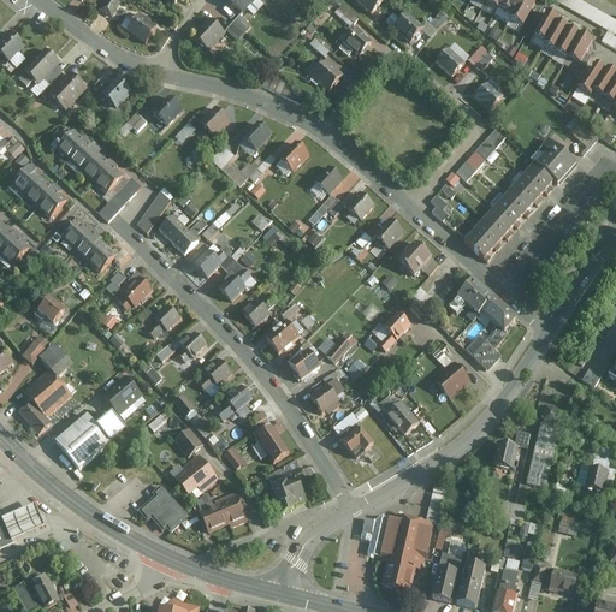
[(120,0),(101,0),(98,9),(111,16),(120,0)]
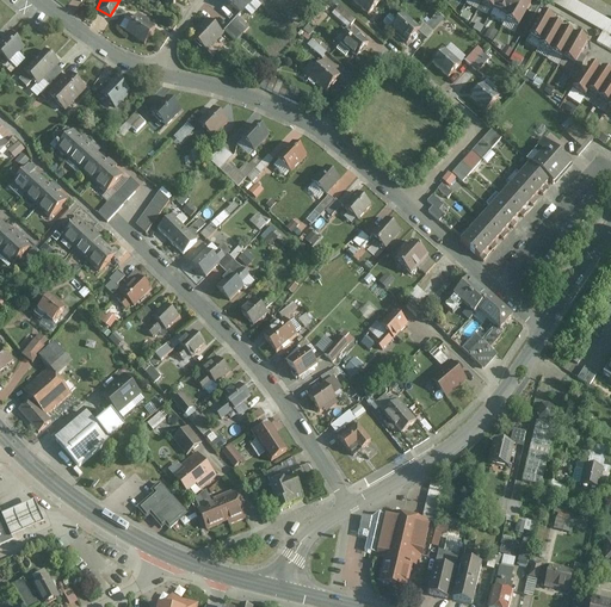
[(241,12),(251,0),(227,0),(241,12)]
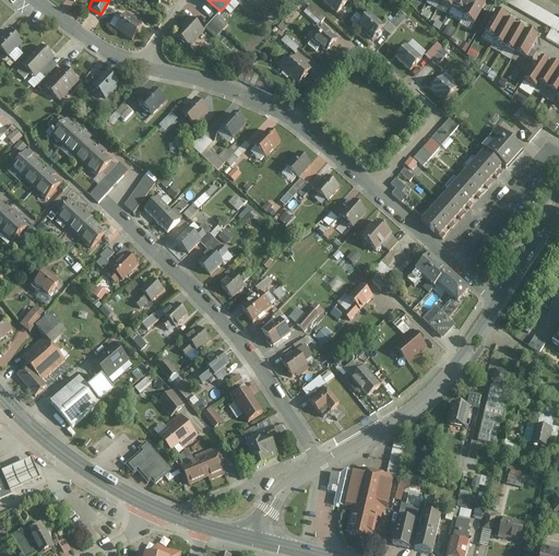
[(323,0),(337,12),(348,0),(323,0)]
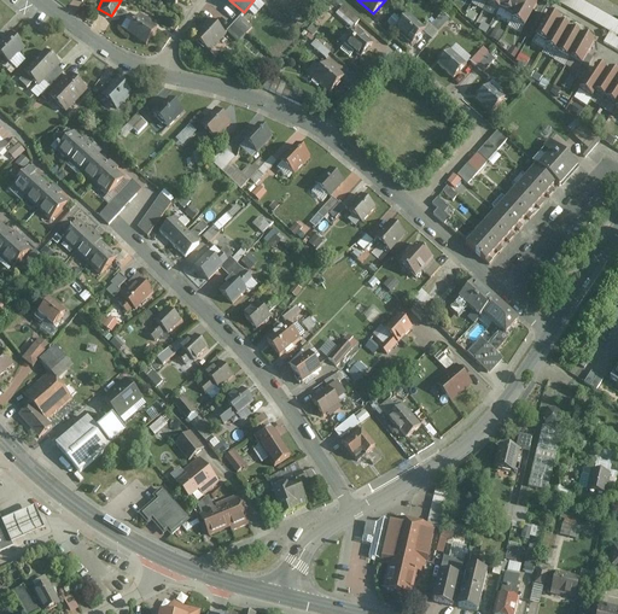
[(502,0),(500,6),(514,15),(522,0),(502,0)]
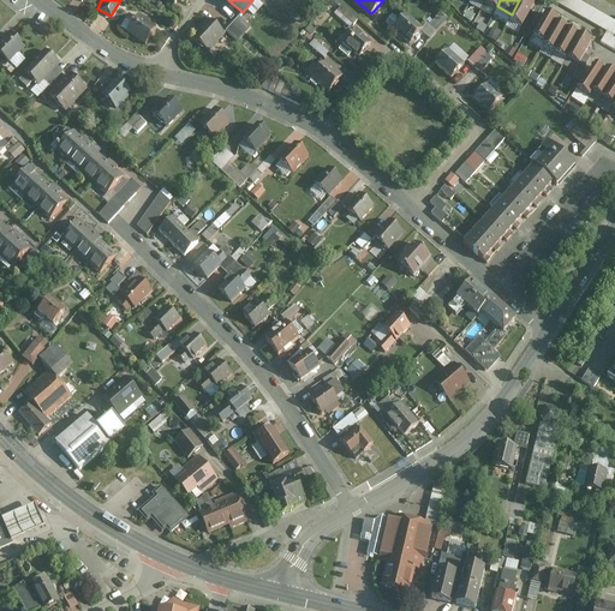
[(512,15),(509,18),(521,24),(535,1),(532,0),(519,0),(512,15)]
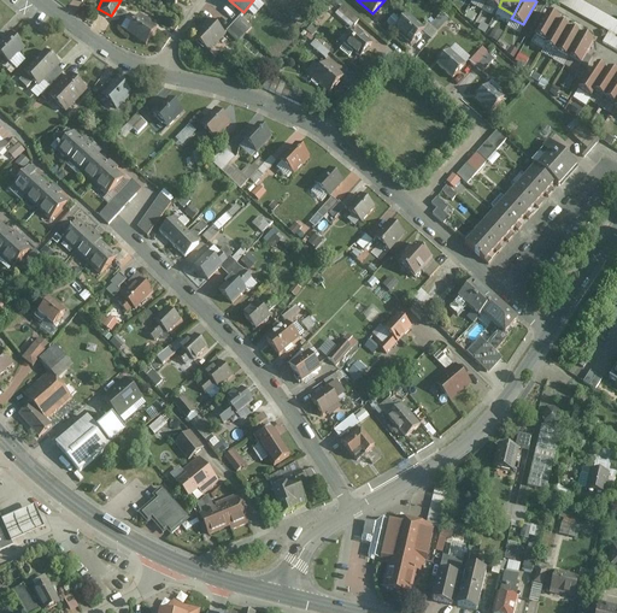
[(616,16),(587,0),(560,0),(610,27),(604,40),(616,46),(616,16)]
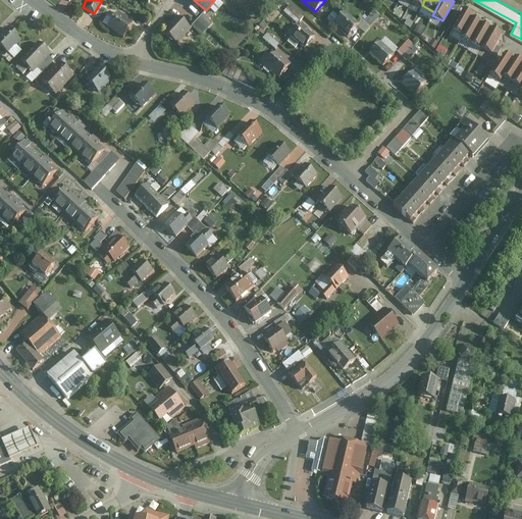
[(303,15),(290,3),(286,7),(300,19),(303,15)]
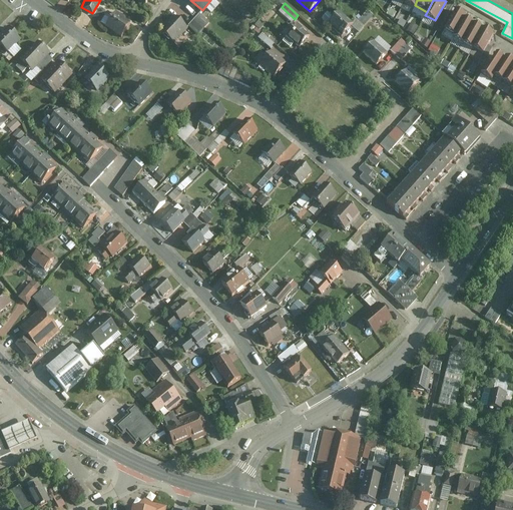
[(456,9),(445,28),(454,34),(455,34),(464,18),(466,15),(456,9)]
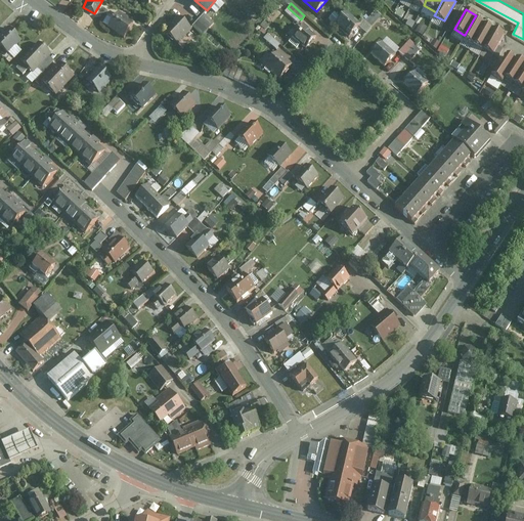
[(116,11),(107,26),(124,37),(133,23),(116,11)]
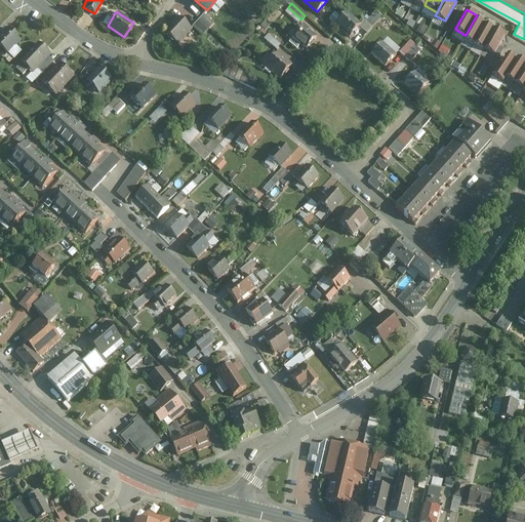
[(361,24),(347,11),(335,24),(350,37),(361,24)]
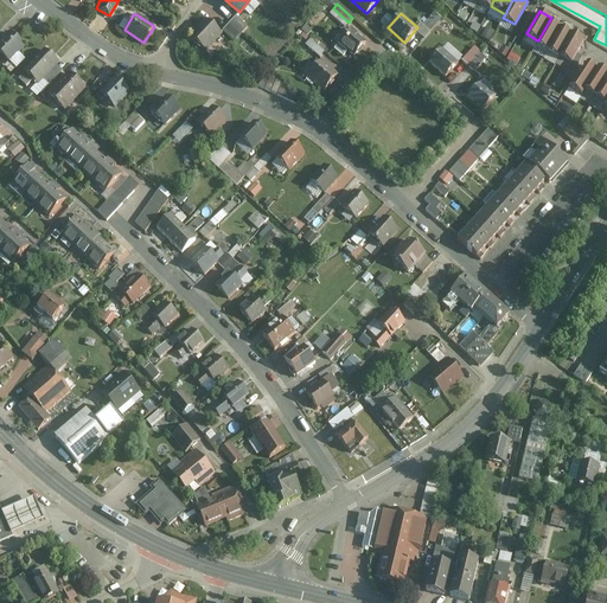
[(236,15),(230,21),(241,31),(247,26),(236,15)]
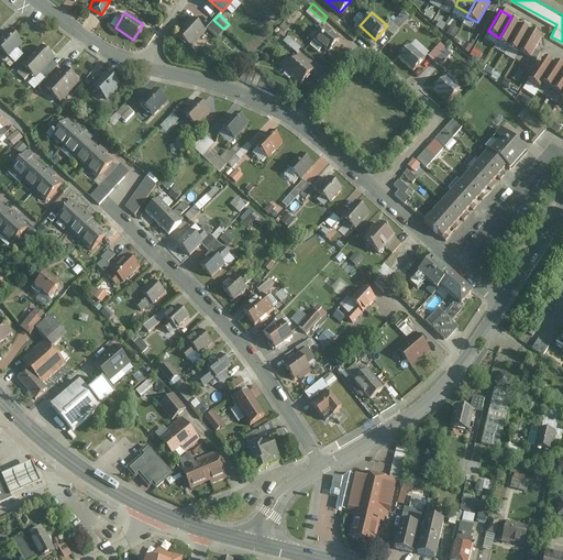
[(189,46),(206,30),(190,15),(174,32),(189,46)]
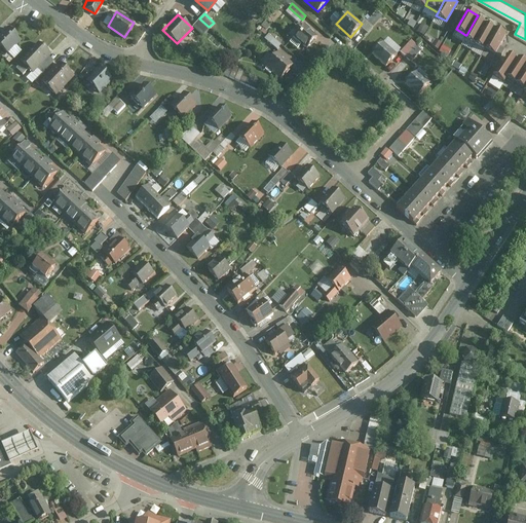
[(209,27),(199,19),(194,24),(204,33),(209,27)]
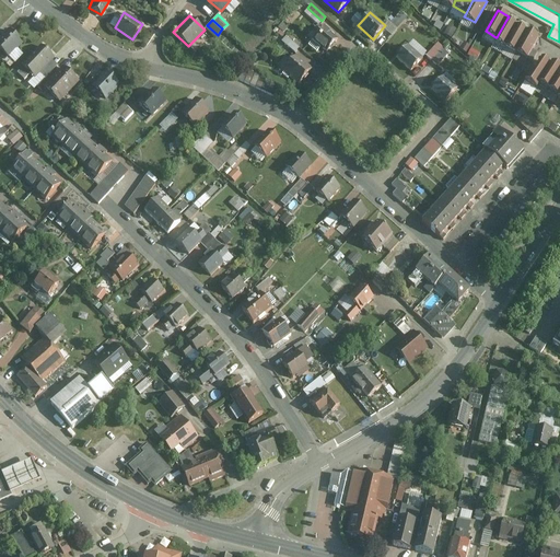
[(496,37),(494,39),(505,46),(516,25),(506,20),(497,37),(496,37)]
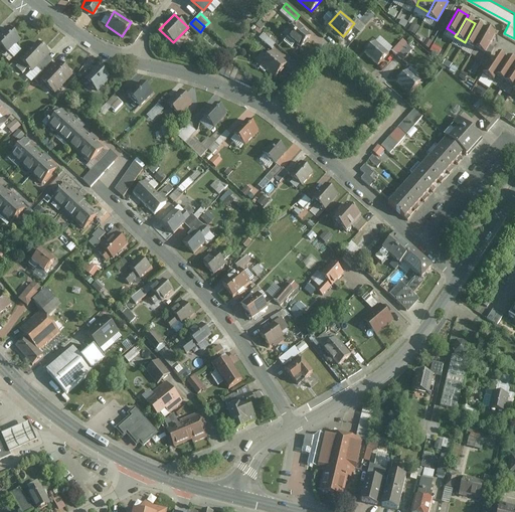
[(475,23),(465,42),(475,47),(476,46),(475,46),(485,28),(475,23)]
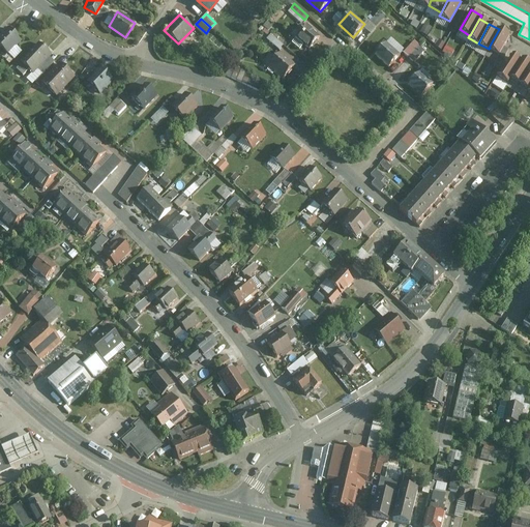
[(320,36),(306,25),(296,37),(310,49),(320,36)]
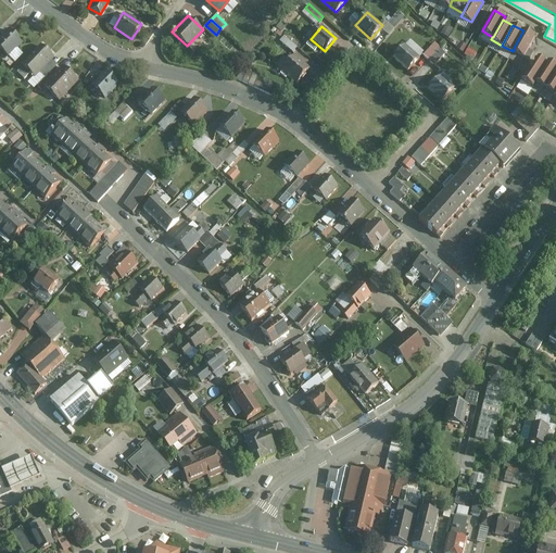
[(0,49),(7,55),(21,40),(8,27),(0,35),(0,49)]
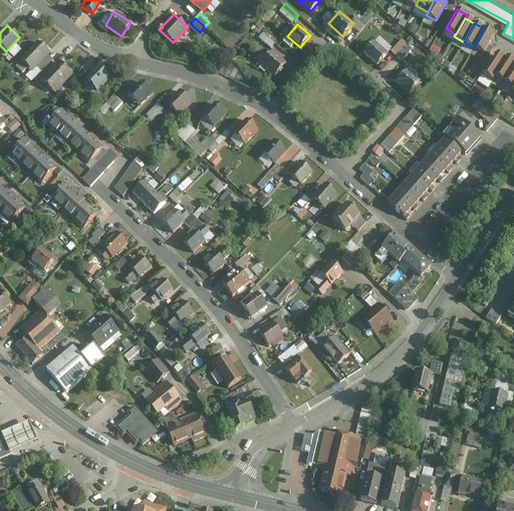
[(484,28),(474,46),(475,46),(484,52),(489,43),(495,33),(485,27),(484,28)]
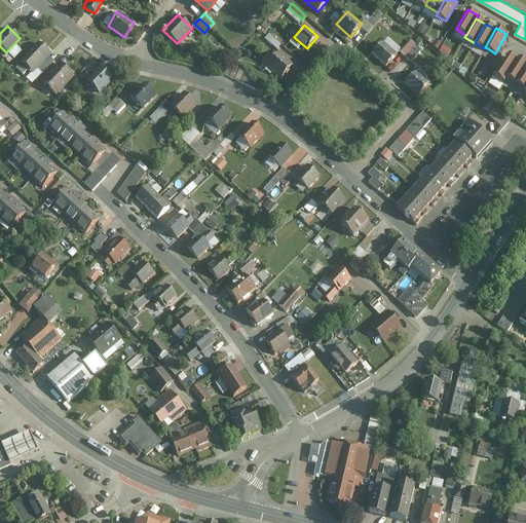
[(282,43),(268,33),(264,38),(277,48),(282,43)]
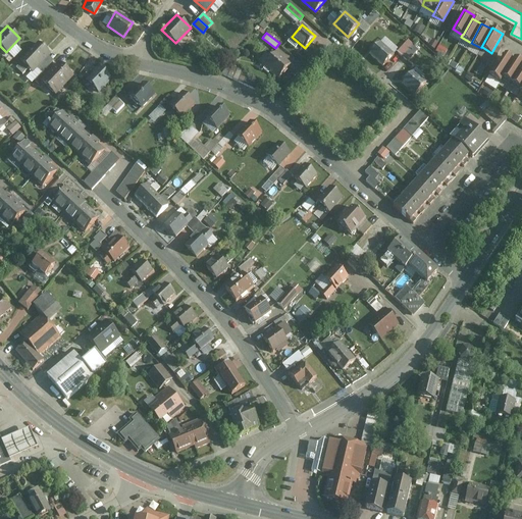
[(398,50),(403,55),(413,44),(409,39),(398,50)]
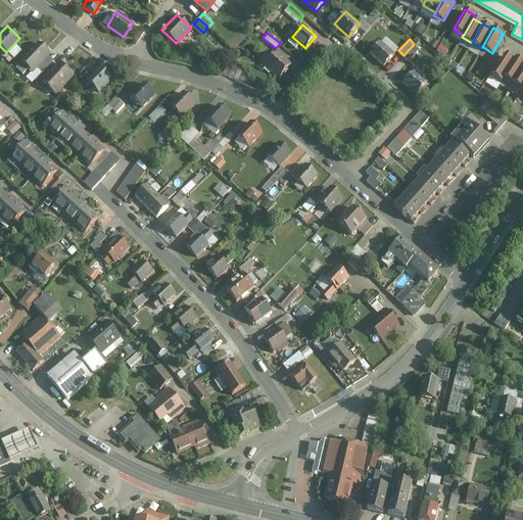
[(31,73),(50,52),(37,41),(18,60),(31,73)]
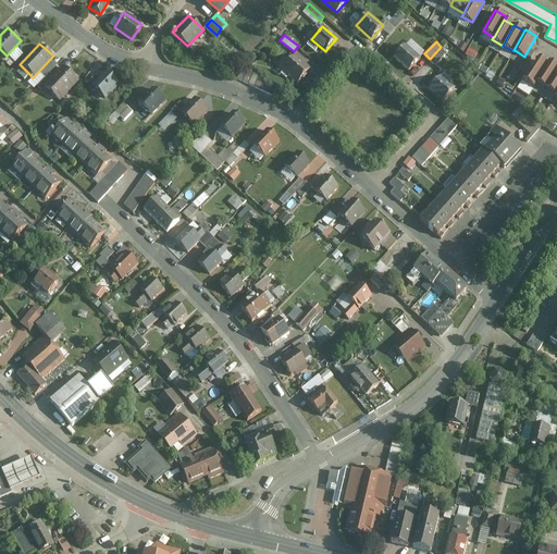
[(420,56),(406,45),(395,58),(409,70),(420,56)]
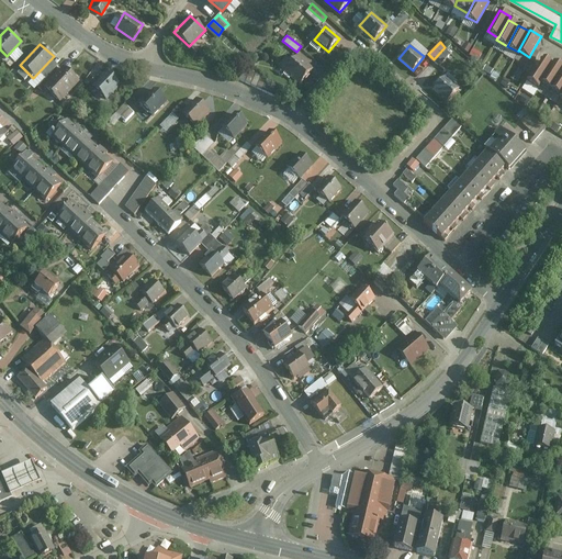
[(445,47),(434,59),(439,64),(450,52),(445,47)]
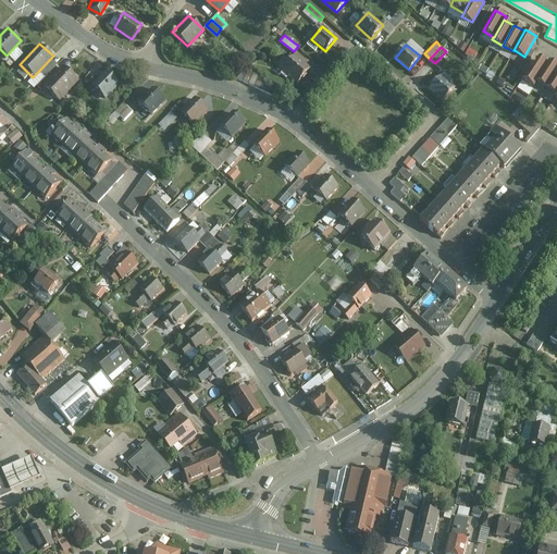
[(310,66),(295,53),(282,70),(297,83),(310,66)]
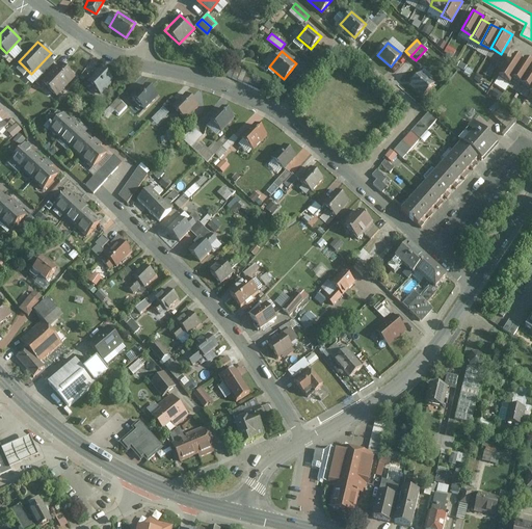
[(505,67),(499,75),(509,83),(513,78),(512,78),(524,61),(515,56),(507,69),(505,67)]
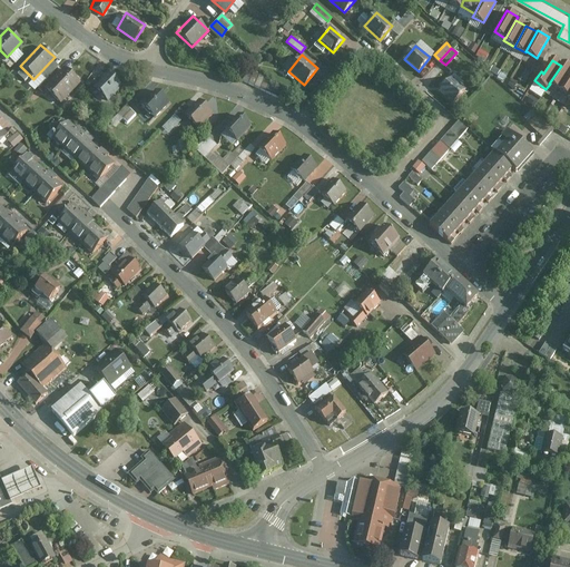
[(561,66),(549,84),(550,84),(568,96),(569,94),(569,67),(563,62),(561,66)]
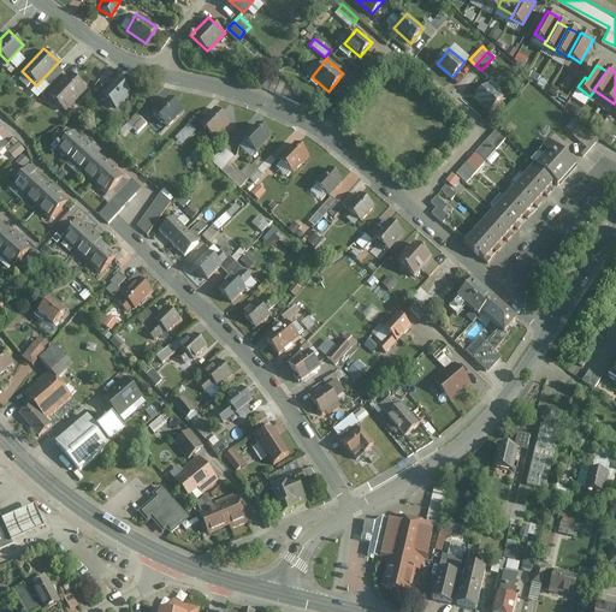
[(65,111),(86,88),(69,72),(47,95),(65,111)]
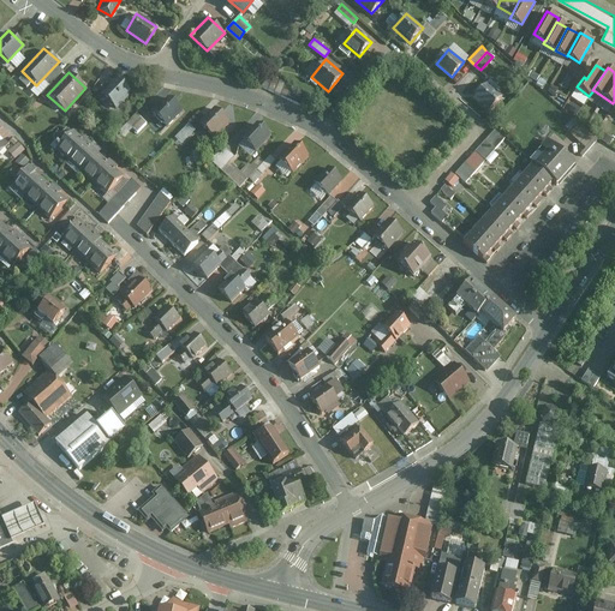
[(321,99),(268,73),(262,85),(316,111),(321,99)]
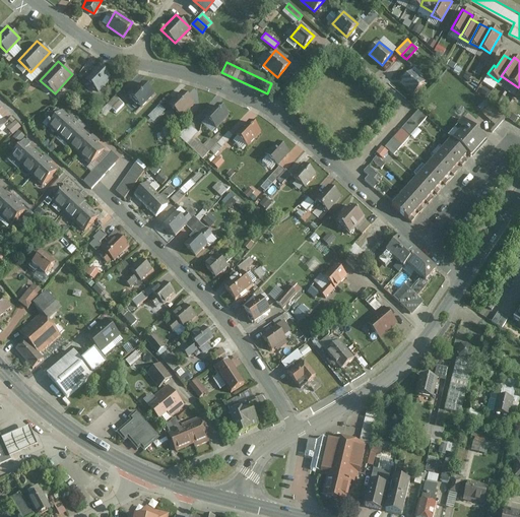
[(86,80),(98,91),(111,78),(100,67),(86,80)]
